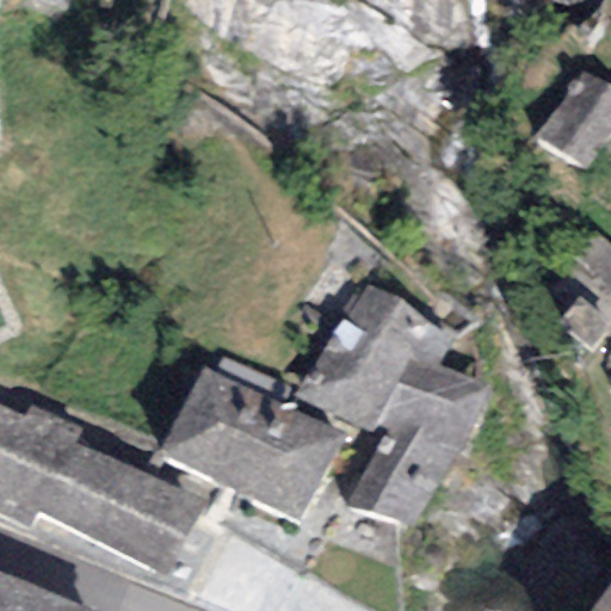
[(69,0),(31,0),(63,14),(69,0)]
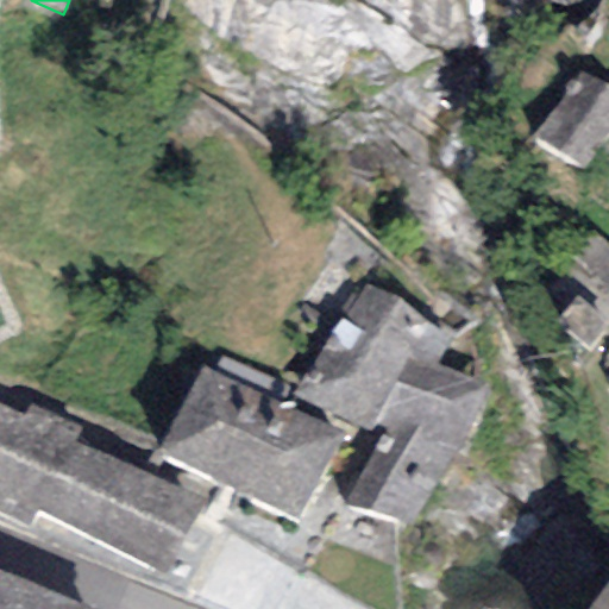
[(608,90),(582,70),(532,133),(581,170),(608,133),(608,90)]
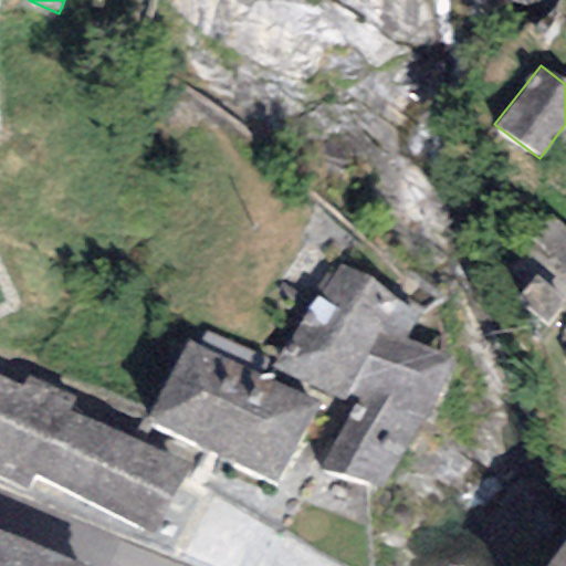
[(535,278),(515,301),(543,325),(565,299),(565,227),(549,213),(521,247),(555,278),(546,287),(535,278)]
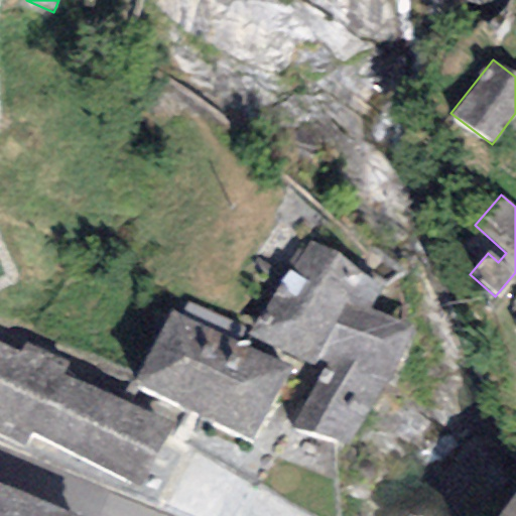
[(310,239),(247,334),(313,366),(317,360),(348,303),(368,311),(384,280),(310,239)]
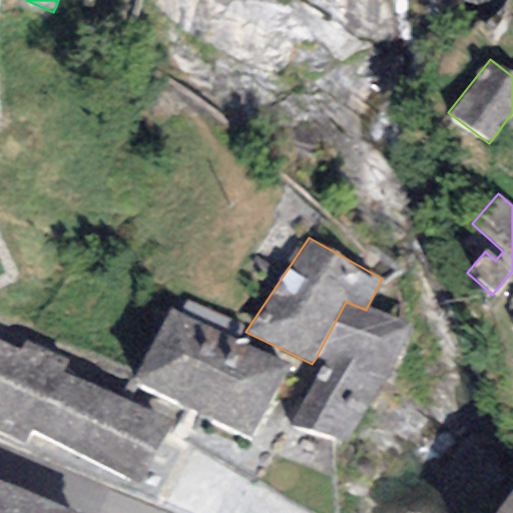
[(185,298),(178,313),(236,340),(243,324),(185,298)]
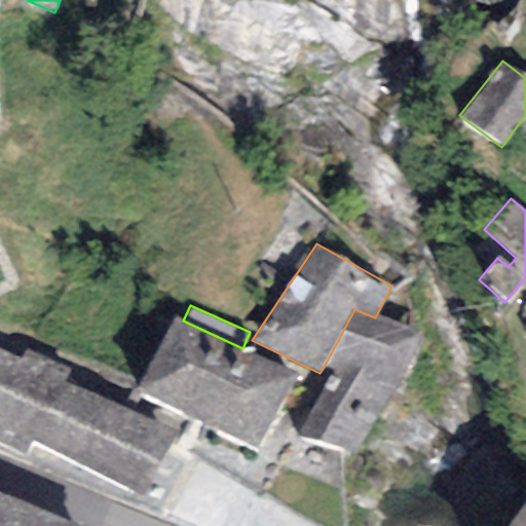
[(393,395),(421,334),(375,317),(354,309),(324,367),(333,371),(297,435),(351,456),(393,395)]
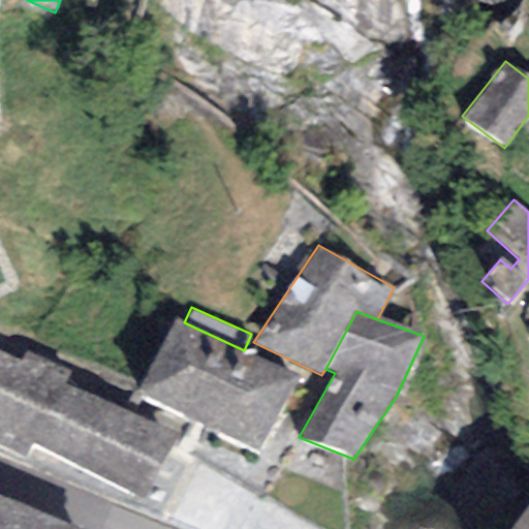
[(184,322),(176,318),(135,392),(257,452),(299,375),(244,350),(184,322)]
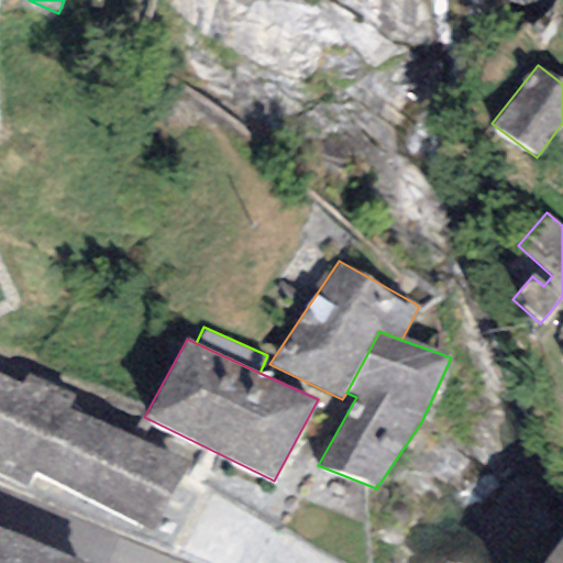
[(153,534),(187,461),(68,407),(76,395),(28,373),(22,384),(0,373),(0,474),(23,486),(32,472),(153,534)]
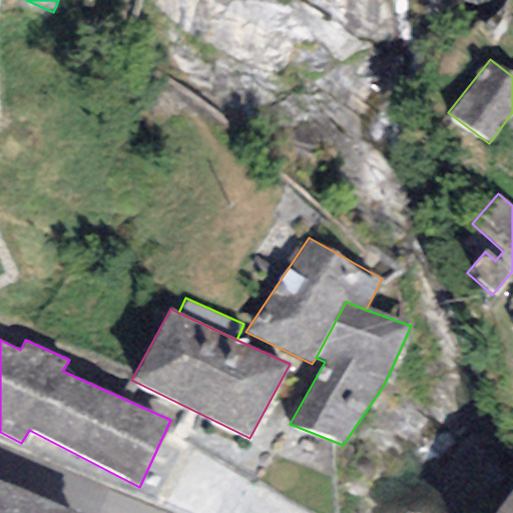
[(78,512),(0,480),(0,512),(78,512)]
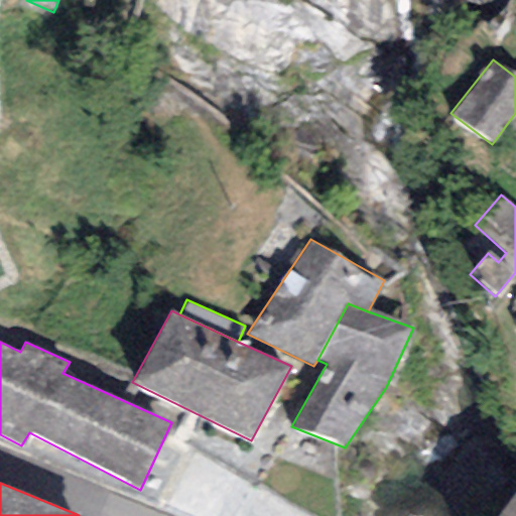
[(515,515),(515,490),(498,515),(515,515)]
